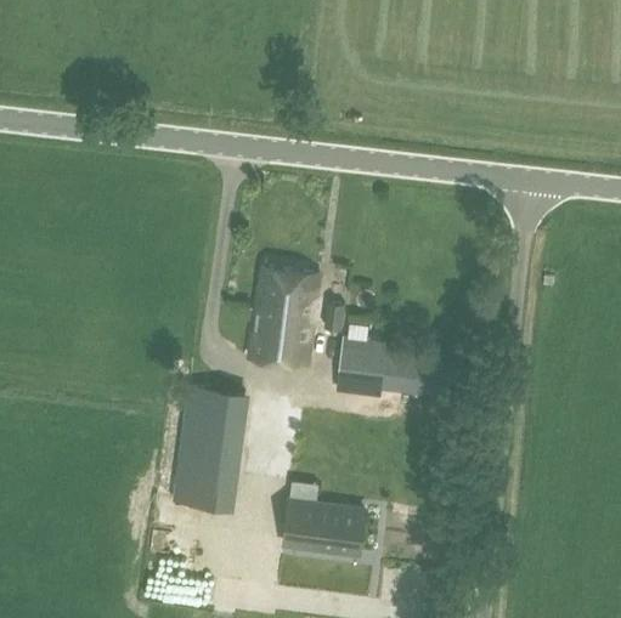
[(309,366),(322,275),(264,267),(252,358),(309,366)]
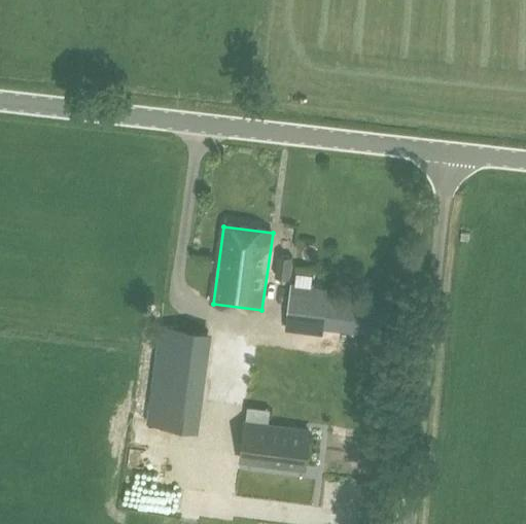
[(279,257),(276,279),(289,280),(292,258),(279,257)]
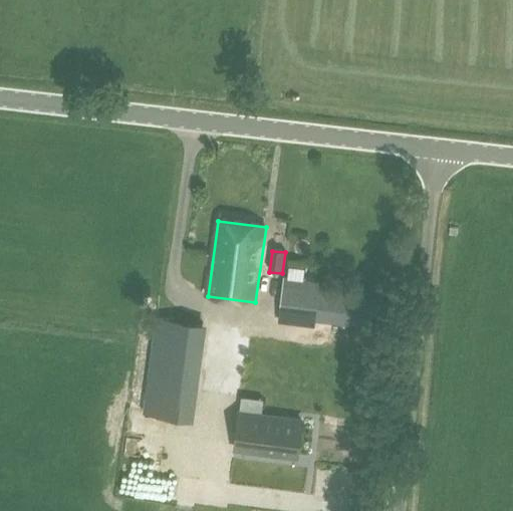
[(365,330),(365,327),(369,297),(320,292),(322,284),(286,280),(280,323),(315,329),(316,324),(365,330)]
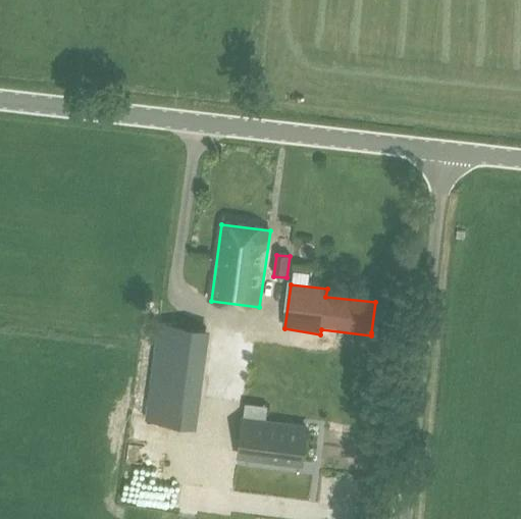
[(375,302),(371,332),(382,333),(385,303),(375,302)]
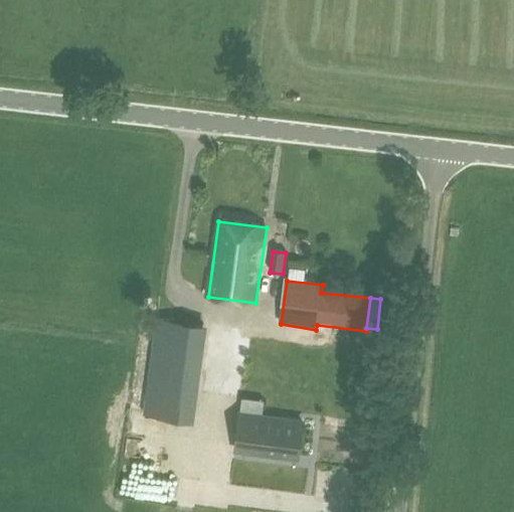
[(193,423),(206,327),(157,320),(144,416),(193,423)]
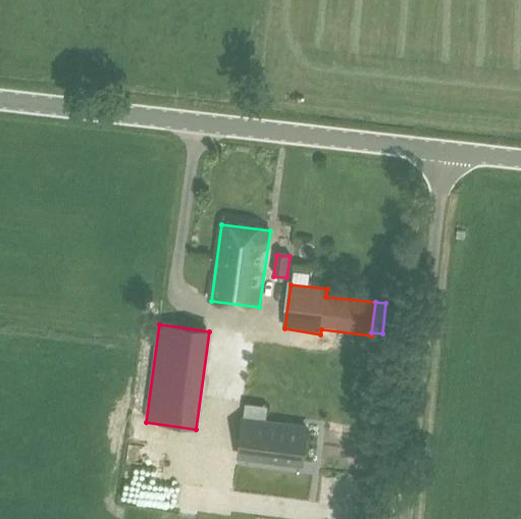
[(307,430),(245,421),(241,447),(239,457),(303,466),(305,455),(304,455),(307,430)]
